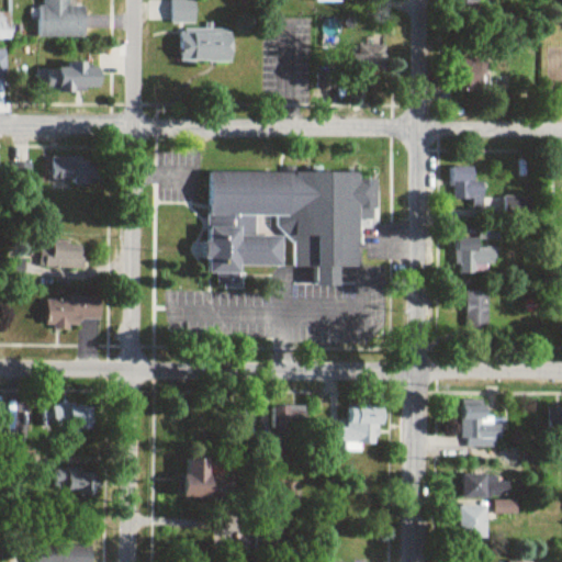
[(85,40),(85,8),(69,8),(69,0),(41,0),(41,38),(85,40)]
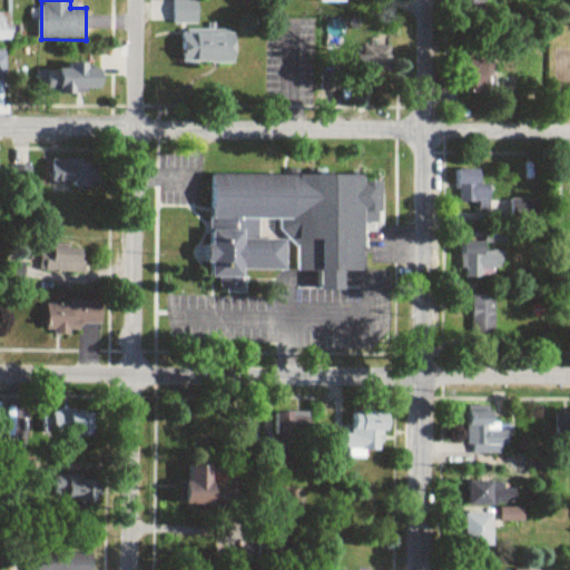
[(174,0),(174,64),(235,65),(235,30),(197,29),(197,0),(174,0)]
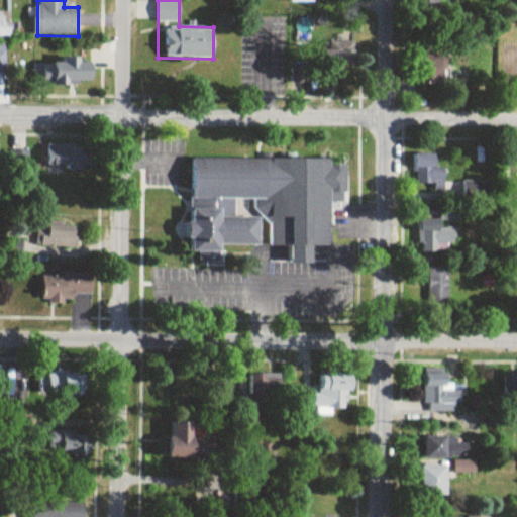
[(327,66),(354,66),(354,43),(327,43),(327,66)]
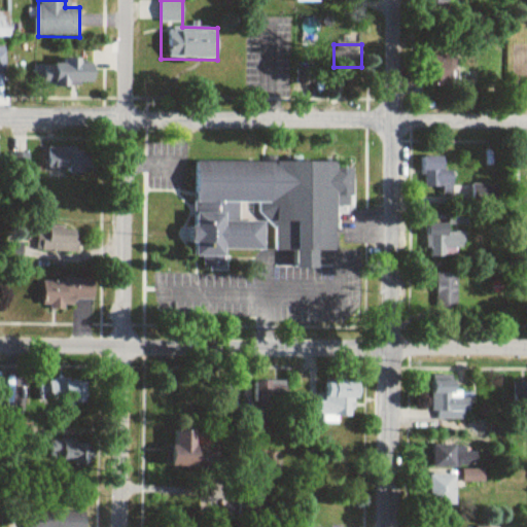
[(430,89),(455,89),(455,55),(430,55),(430,89)]
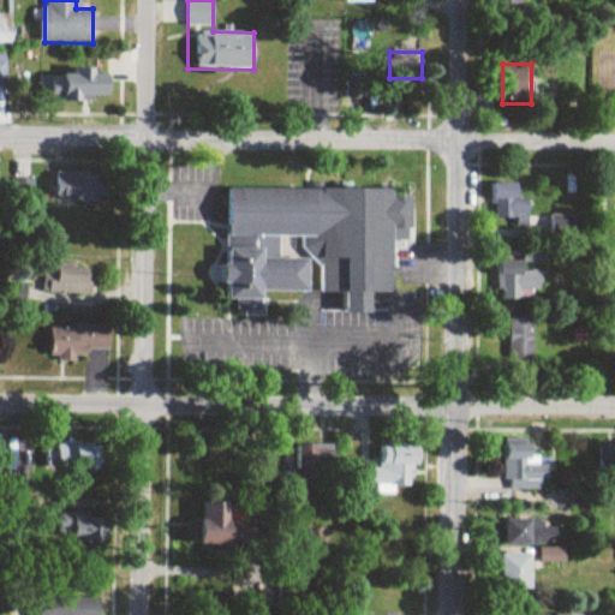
[(45,73),(43,102),(107,102),(107,75),(45,73)]
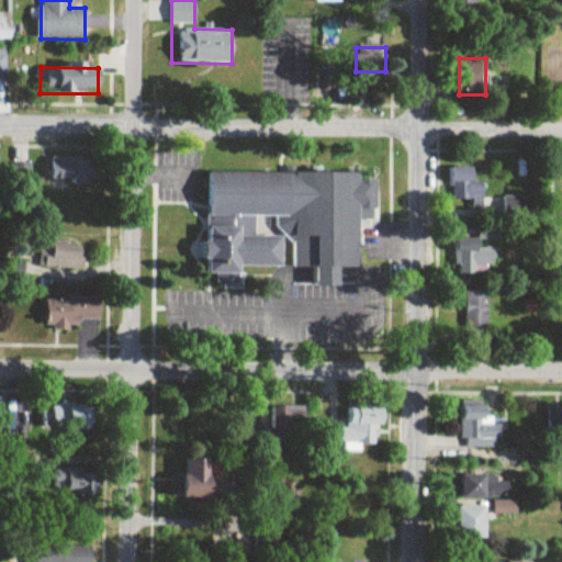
[(52,182),(99,182),(99,159),(52,158),(52,182)]
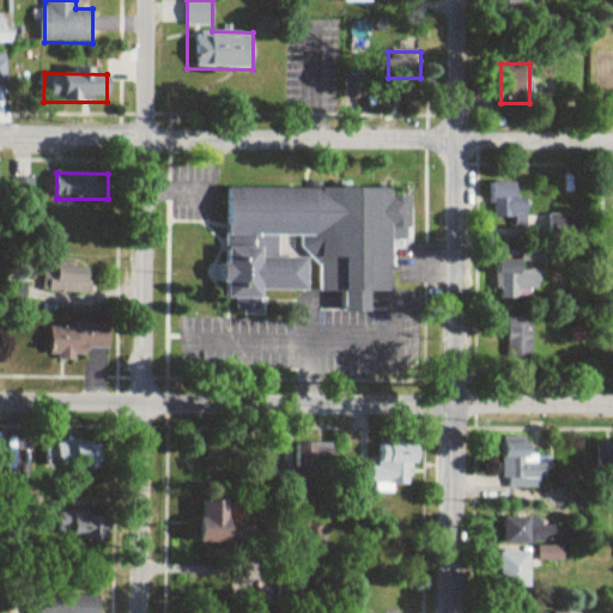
[(514,226),(527,226),(527,200),(516,200),(516,183),(493,183),(493,218),(514,218),(514,226)]
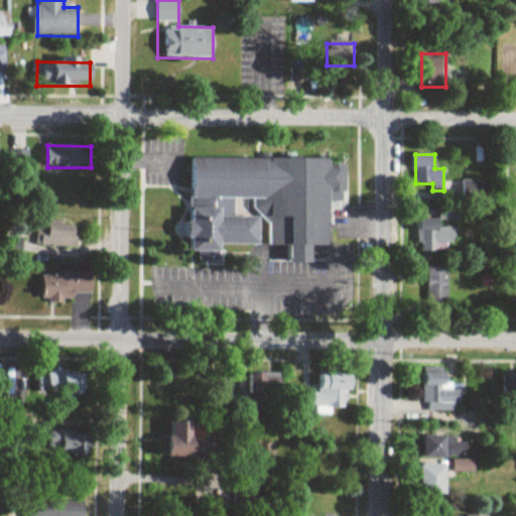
[(259,245),(259,222),(269,222),(268,245),(289,245),(289,261),(309,261),(309,244),(328,245),(329,201),(344,201),(345,161),(191,160),(190,251),(200,251),(199,261),(220,261),(221,244),(259,245)]
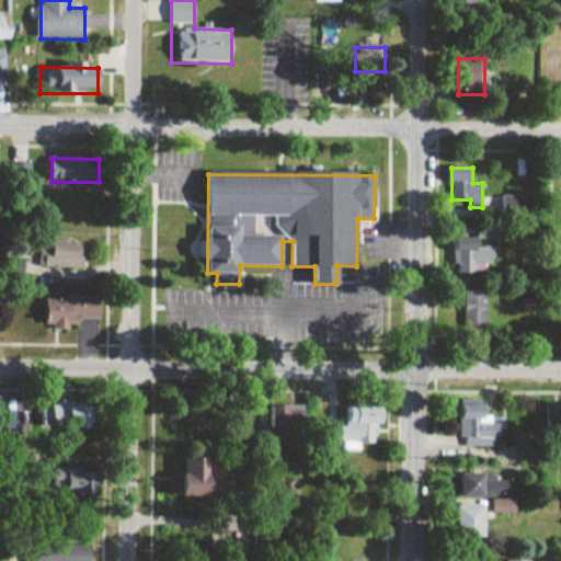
[(530,215),(530,197),(503,197),(503,215),(530,215)]
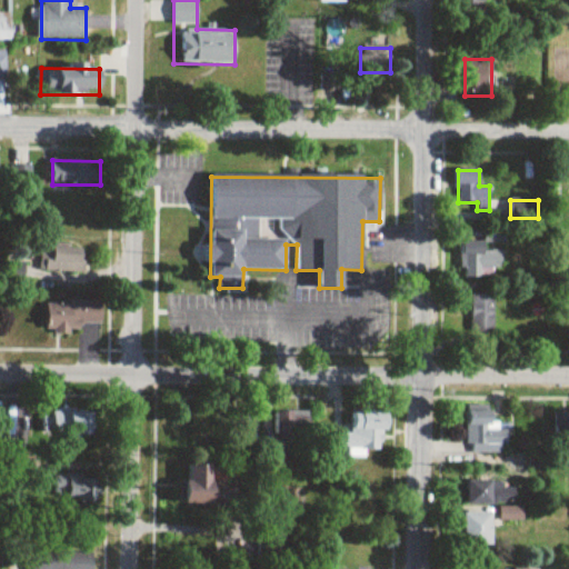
[(460,241),(461,277),(500,276),(500,250),(482,251),(482,241),(460,241)]
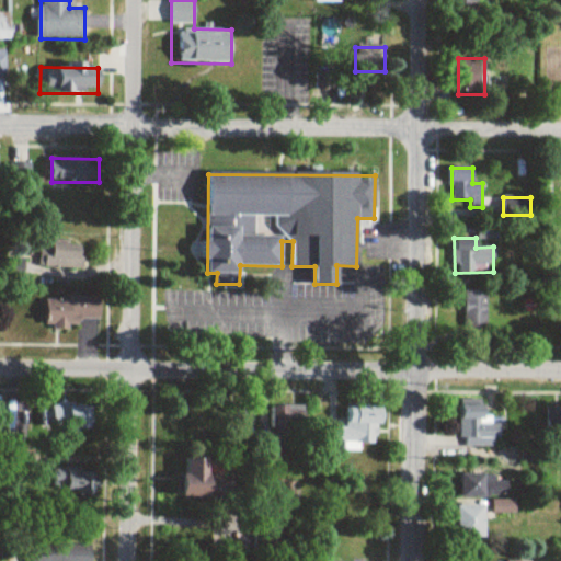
[(82,243),(39,242),(38,267),(82,268),(82,243)]
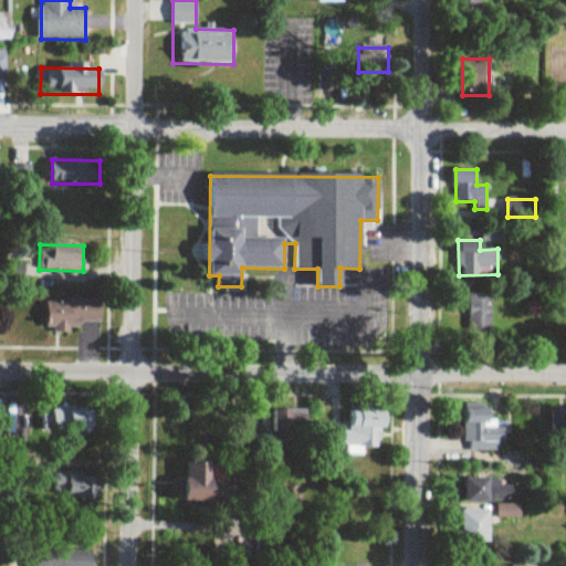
[(468,292),(468,334),(492,334),(492,292),(468,292)]
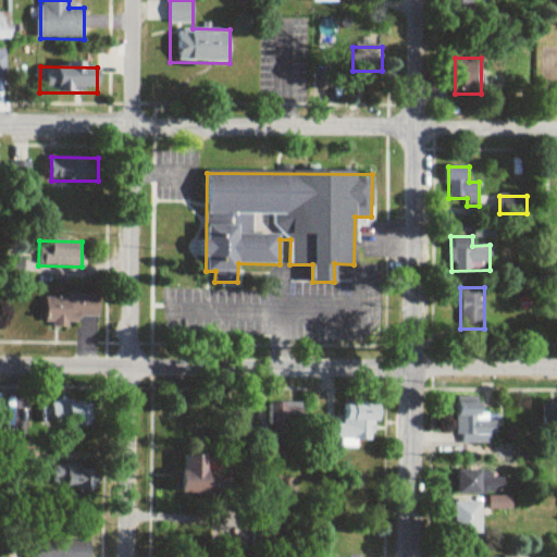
[(99,318),(99,295),(45,296),(45,325),(78,325),(78,318),(99,318)]
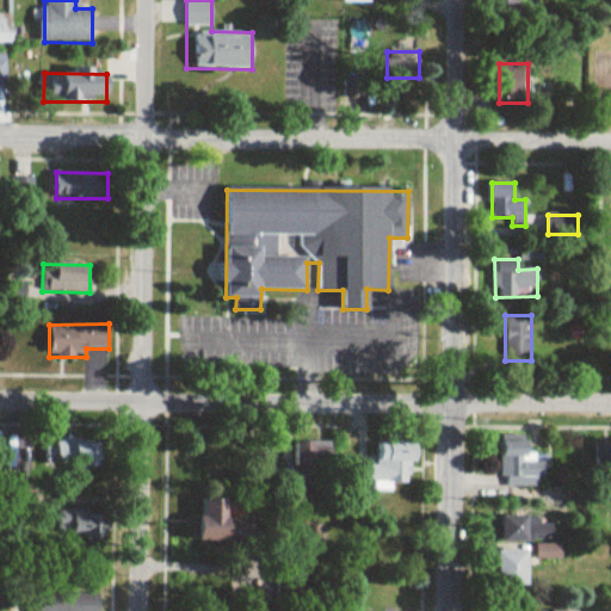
[(85,467),(100,468),(102,443),(55,440),(54,467),(69,467),(68,479),(84,480),(85,467)]
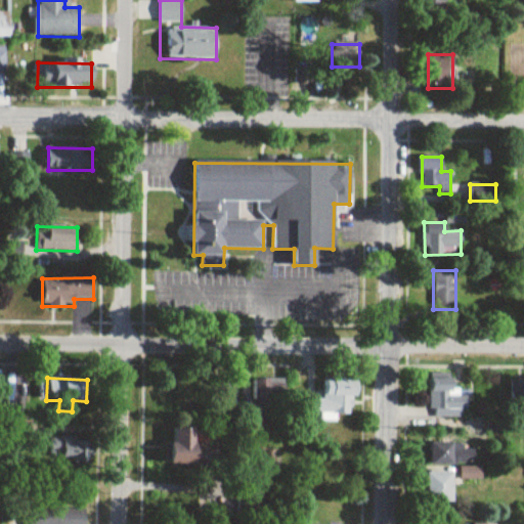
[(354,380),(323,379),(323,398),(306,398),(305,415),(354,415),(354,380)]
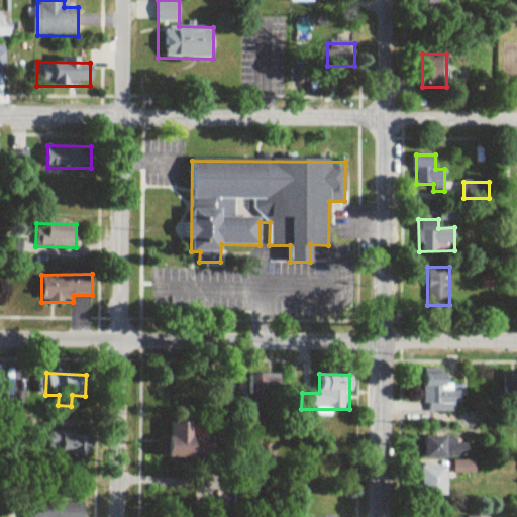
[(265,375),(248,375),(248,409),(265,409),(265,375)]
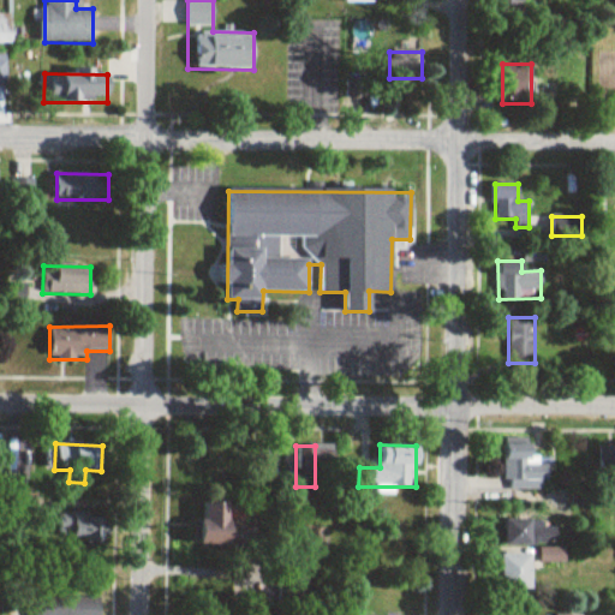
[(501,449),(500,488),(543,489),(543,481),(547,481),(548,460),(538,460),(538,451),(501,449)]
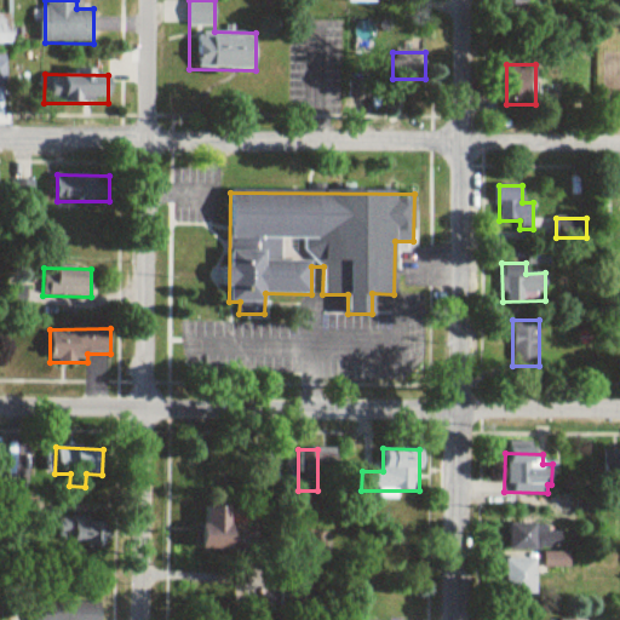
[(230,549),(230,505),(206,505),(206,526),(199,526),(199,549),(230,549)]
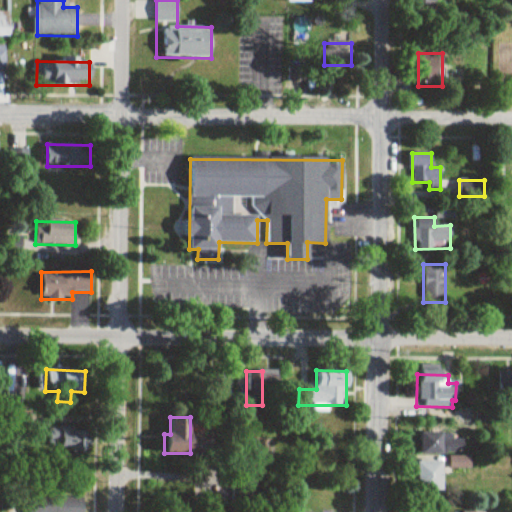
[(418,428),(418,450),(451,450),(451,464),(470,464),(470,453),(465,453),(465,441),(453,441),(453,428),(418,428)]
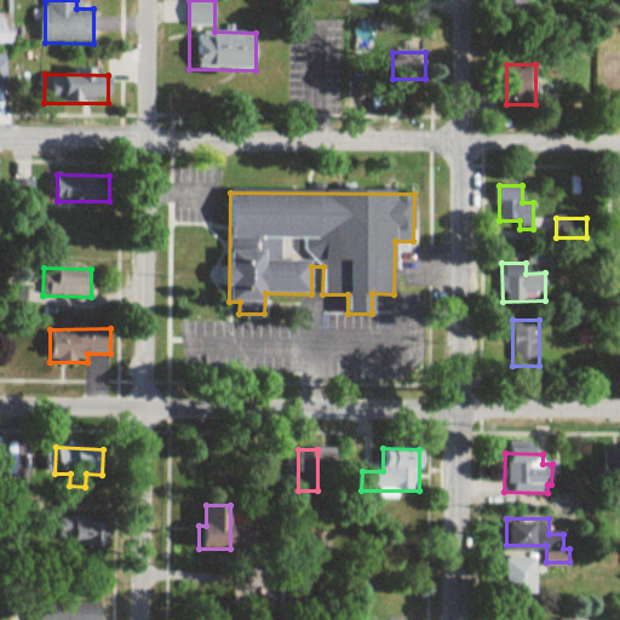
[(109,520),(58,520),(58,550),(109,551),(109,520)]
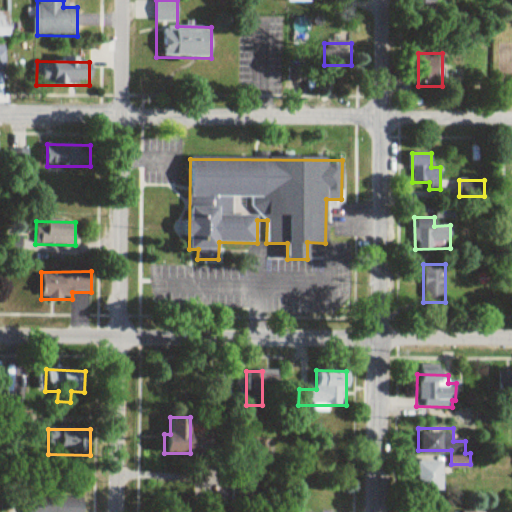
[(413,457),(440,458),(439,489),(412,488),(413,457)]
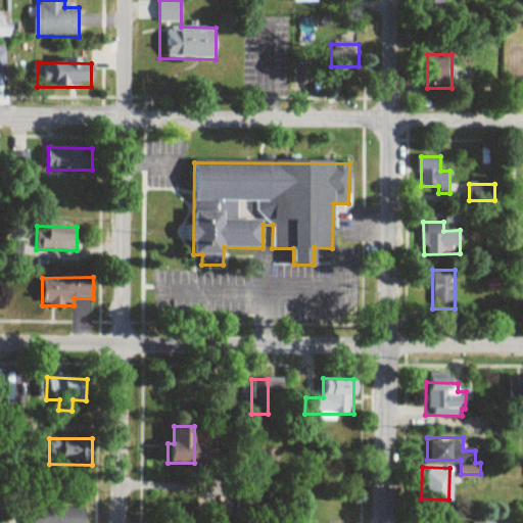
[(29,522),(85,522),(85,507),(29,507),(29,522)]
